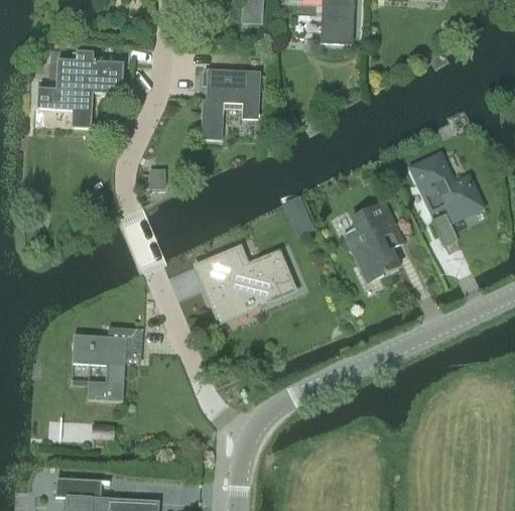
[(244,0),(242,0),(241,21),(262,22),(263,0),(244,0)]
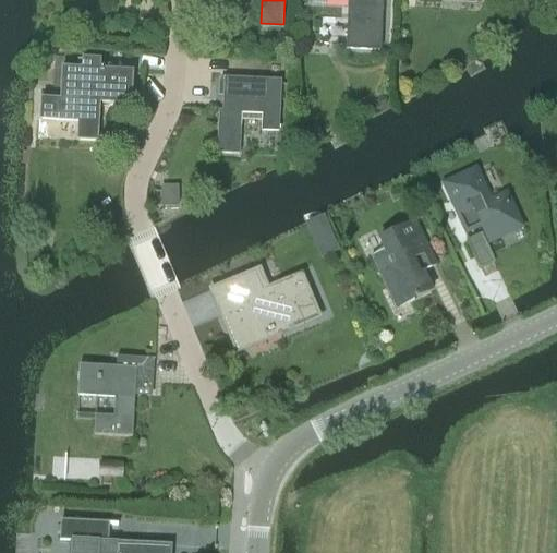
[(380,46),(383,0),(349,0),(349,4),(352,4),(352,9),(349,9),(347,45),(380,46)]
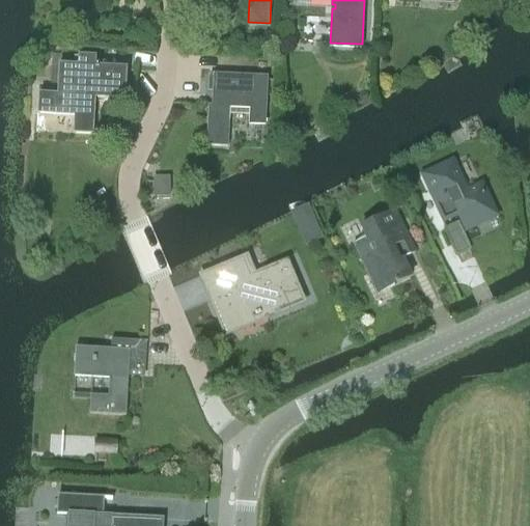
[(39,89),(38,109),(75,111),(74,129),(92,130),(94,93),(124,95),(127,64),(59,60),(58,90),(39,89)]
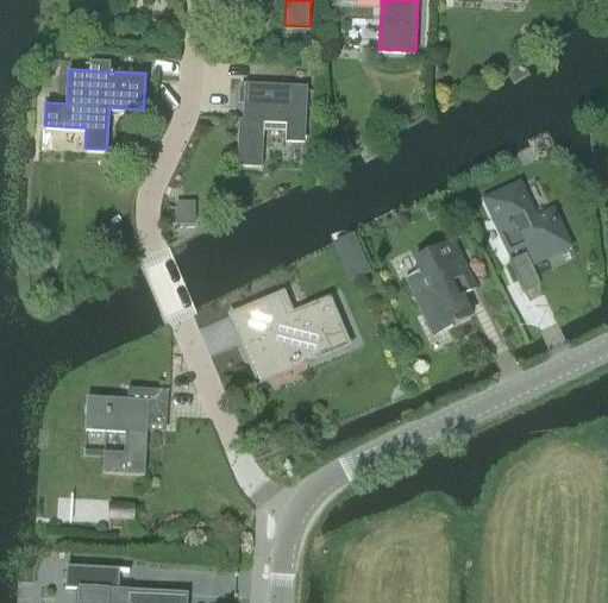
[(239,117),(237,163),(262,164),(264,119),(287,120),(286,138),(305,139),(308,82),(245,81),(243,117),(239,117)]
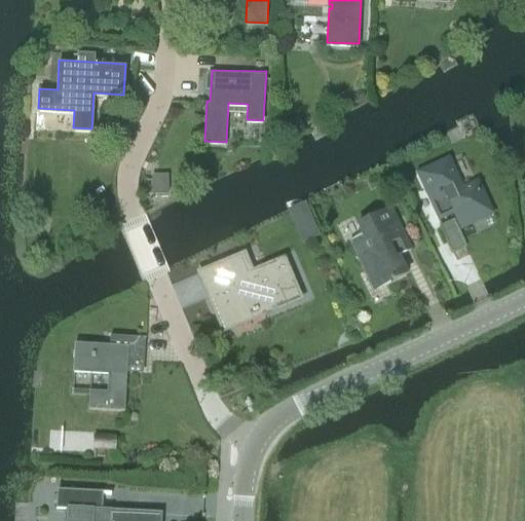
[(304,127),(298,115),(284,122),(290,135),(304,127)]
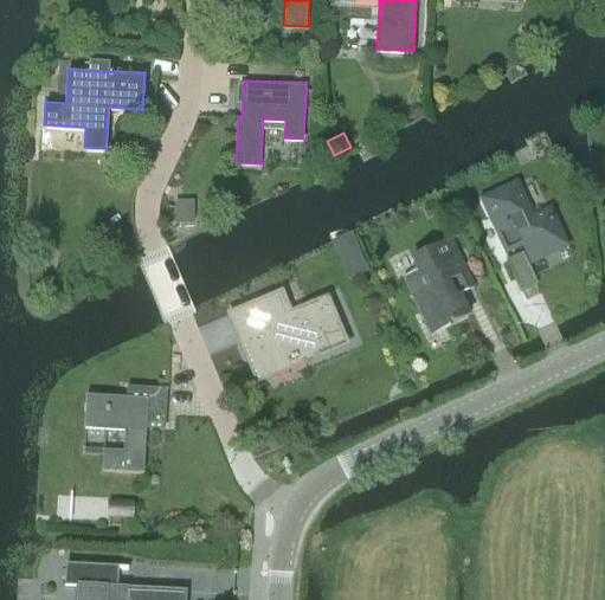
[(517,179),(483,195),(507,247),(525,239),(533,257),(567,242),(551,206),(533,213),(517,179)]
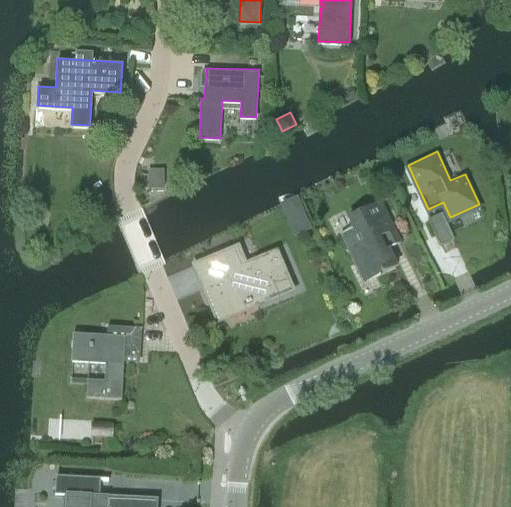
[(164,166),(148,166),(149,185),(164,185),(164,166)]
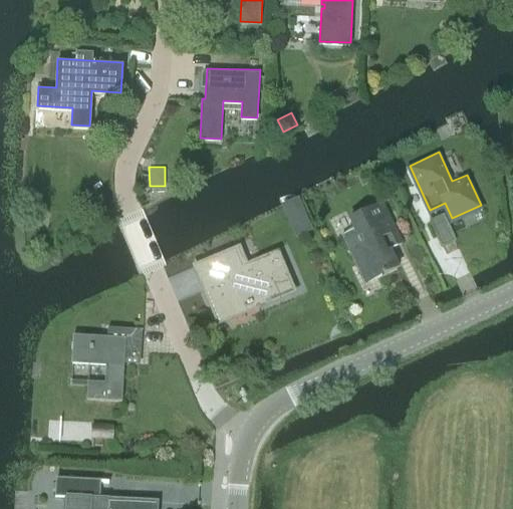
[(357,229),(344,235),(366,281),(397,266),(388,248),(403,241),(381,199),(350,214),(357,229)]
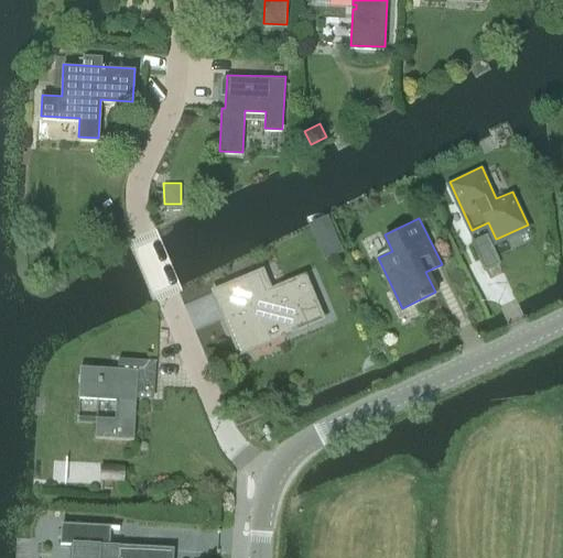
[(487,231),(473,238),(486,264),(499,259),(487,231)]
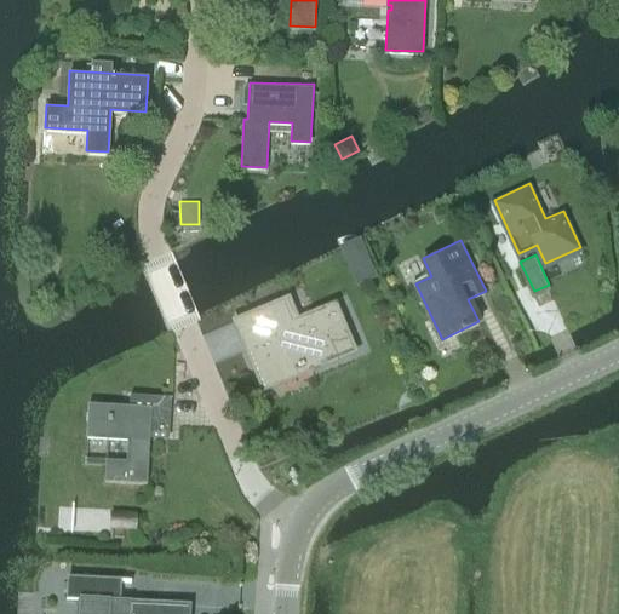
[(274,336),(246,346),(263,386),(350,350),(342,331),(347,328),(336,300),(292,319),(284,297),(261,307),(274,336)]
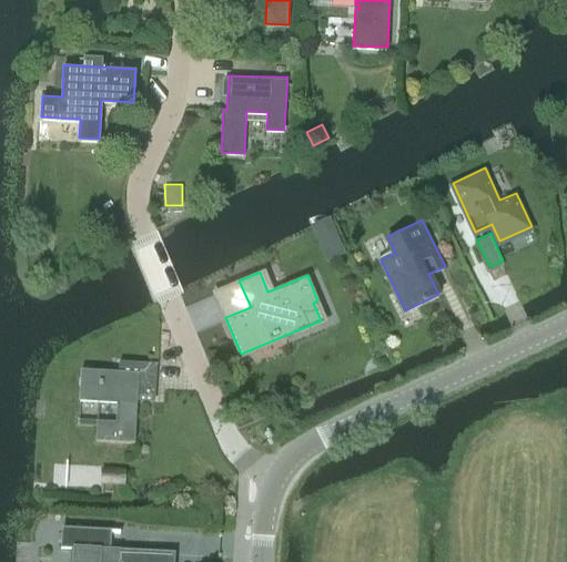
[(81,367),(79,398),(117,400),(115,418),(97,417),(95,438),(134,440),(138,390),(155,391),(157,360),(119,358),(119,369),(81,367)]
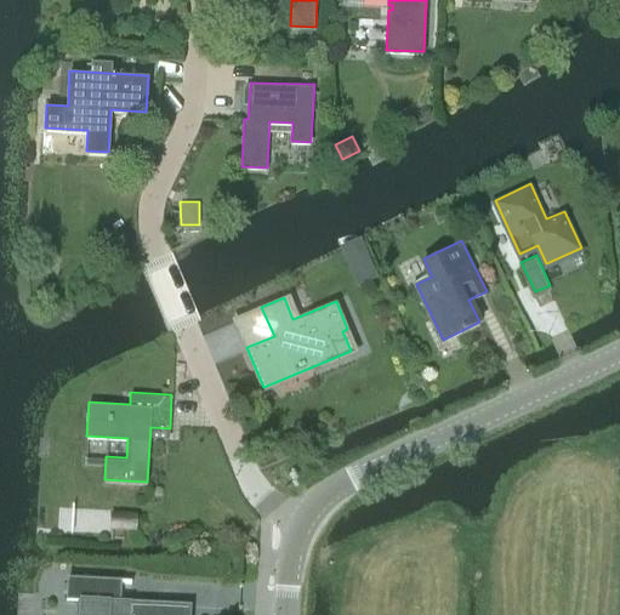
[(109,510),(109,524),(135,525),(136,511),(109,510)]
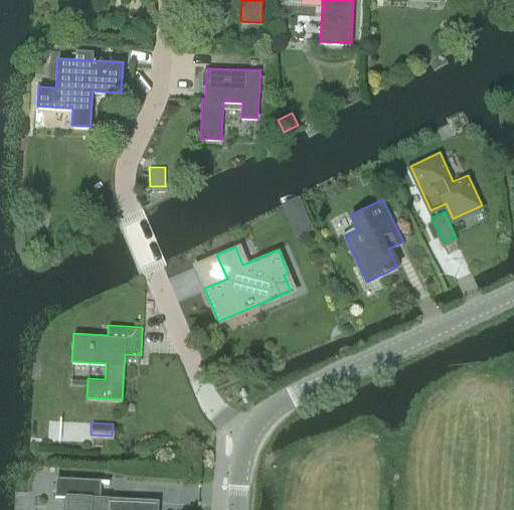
[(57,477),(56,494),(70,495),(68,509),(157,509),(158,499),(101,496),(102,479),(57,477)]
